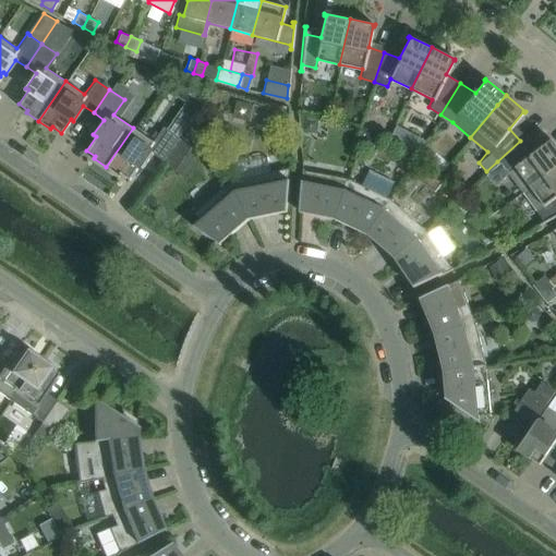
[(152,153),(161,159),(178,136),(162,125),(153,141),(133,128),(106,167),(118,176),(120,173),(124,177),(129,179),(139,166),(141,167),(152,153)]
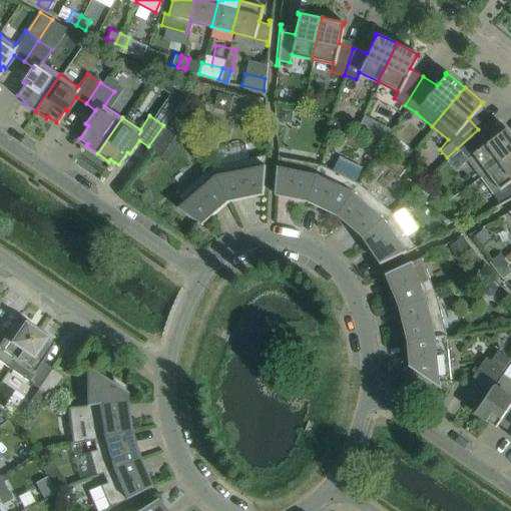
[(174,133),(163,125),(148,146),(160,154),(174,133)]
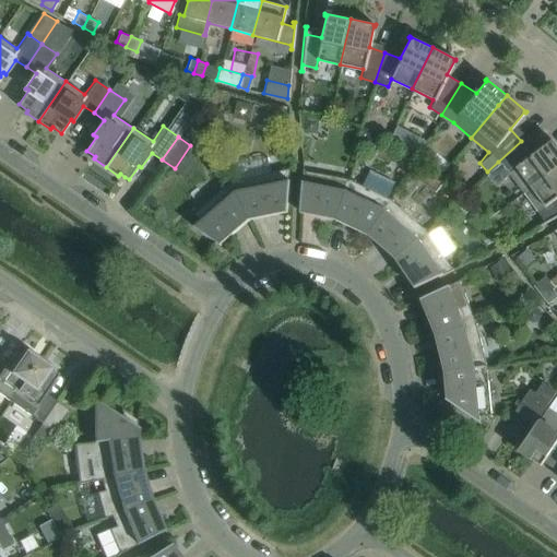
[(556,165),(556,145),(550,138),(549,139),(550,140),(533,153),(521,141),(498,162),(508,173),(521,191),(529,186),(556,165)]
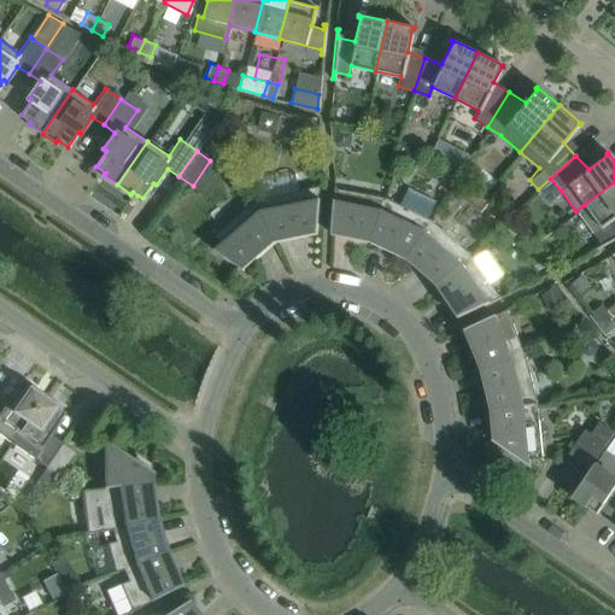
[(317,185),(253,198),(274,241),(316,234),(318,183),(317,182),(317,185)]
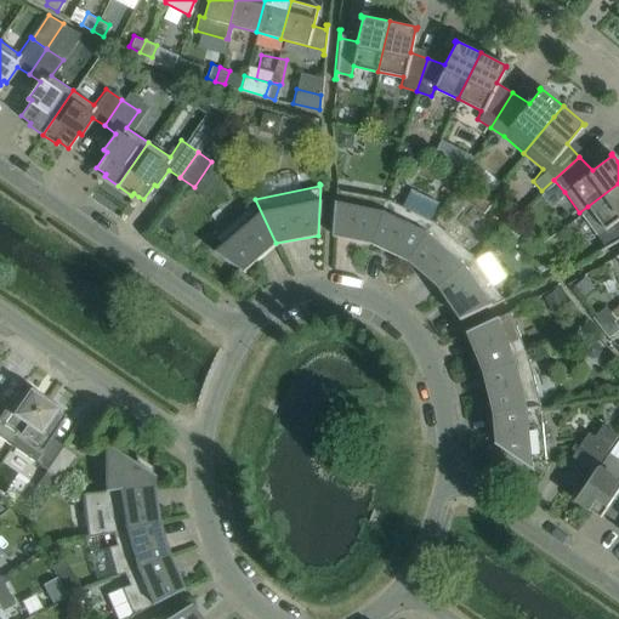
[(618,183),(588,206),(603,228),(595,233),(603,245),(597,249),(598,250),(618,238),(618,183)]
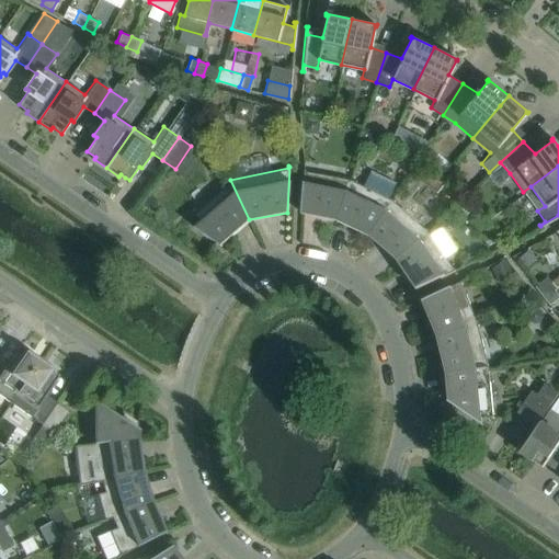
[(335,220),(349,179),(304,170),(304,169),(303,168),(300,213),(335,220)]
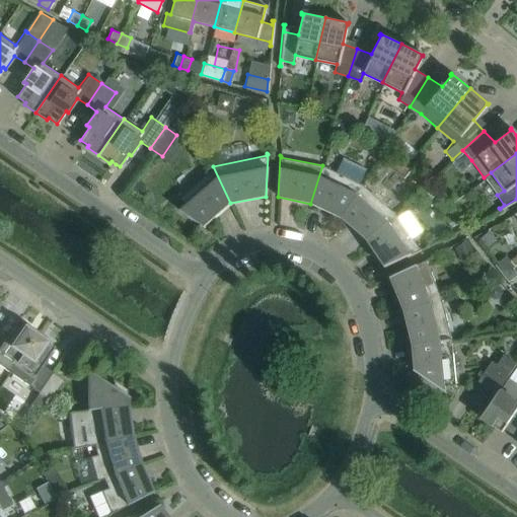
[(340,218),(362,185),(322,165),(310,204),(340,218)]
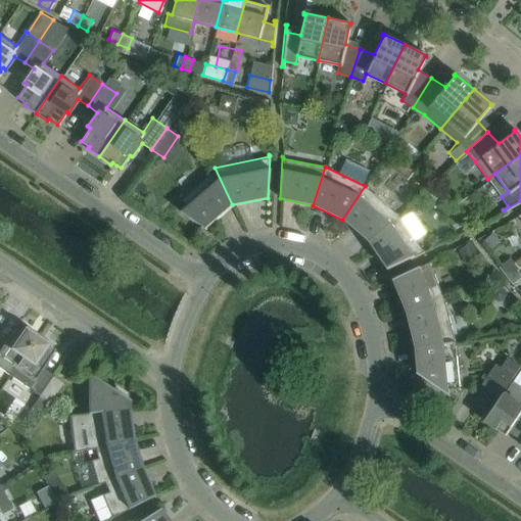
[(205,228),(232,204),(215,168),(179,198),(177,197),(177,198),(188,206),(182,211),(180,210),(180,211),(204,229),(205,228)]
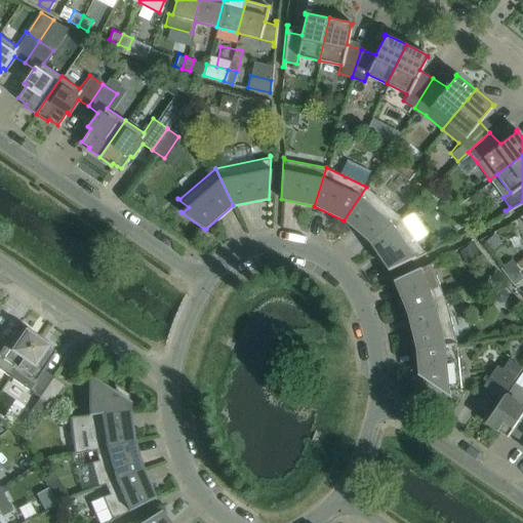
[(369,242),(399,215),(366,187),(344,220),(369,242)]
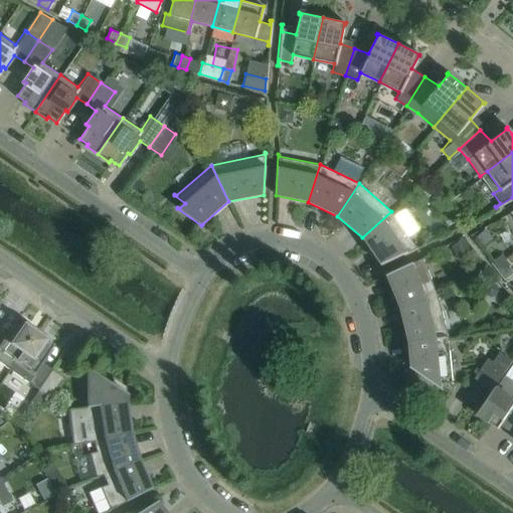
[(415,246),(391,211),(362,237),(380,265),(417,246),(416,245),(415,246)]
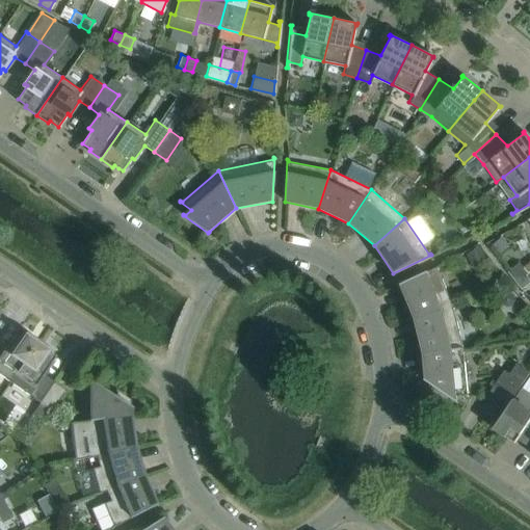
[(398,284),(413,318),(451,306),(435,267),(436,266),(436,265),(398,284)]
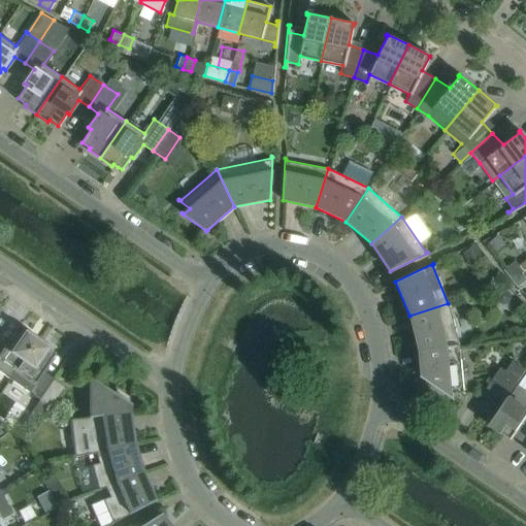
[(511,280),(521,271),(516,265),(505,273),(511,280)]
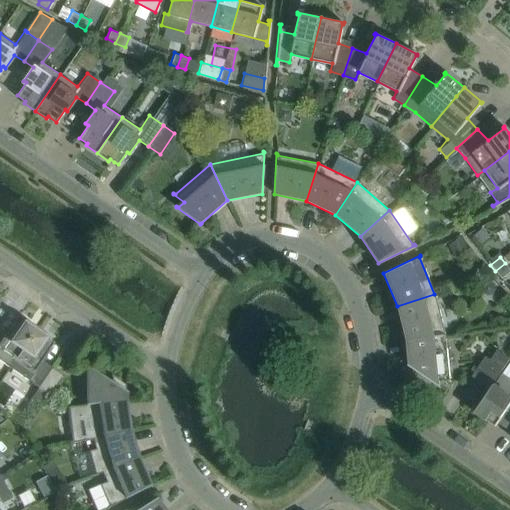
[(509,270),(505,263),(495,271),(500,277),(509,270)]
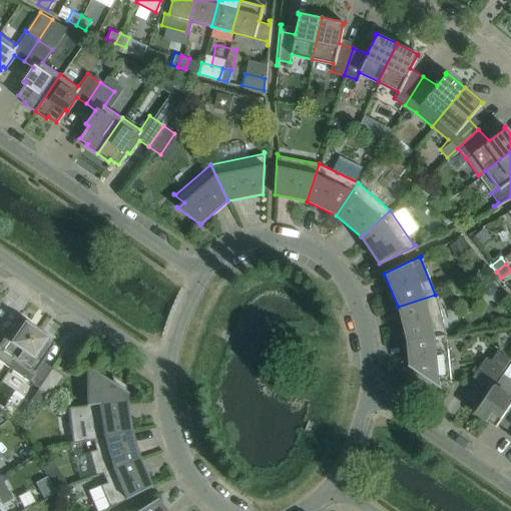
[(445,333),(435,295),(398,307),(406,341),(445,333)]
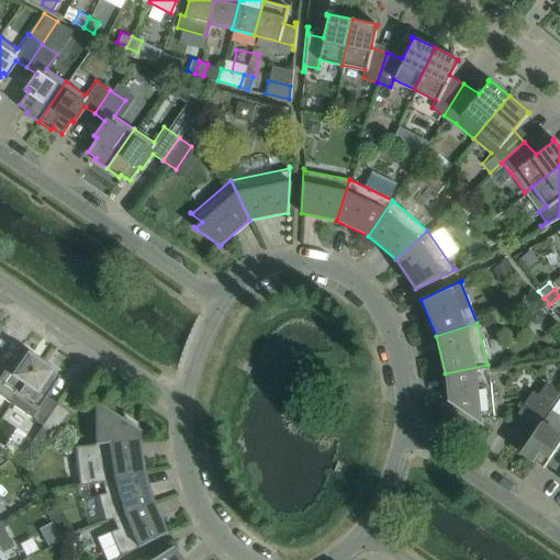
[(0,398),(8,403),(38,358),(35,357),(33,355),(26,353),(23,350),(22,353),(15,348),(2,367),(0,365),(0,398)]
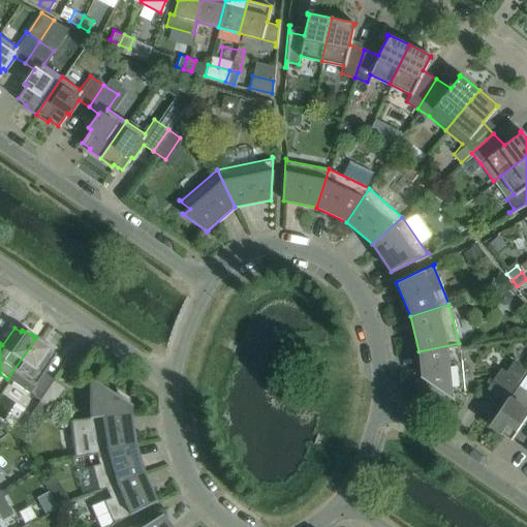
[(7,379),(37,399),(51,378),(40,372),(53,353),(47,349),(48,348),(43,343),(41,341),(38,339),(36,337),(7,379)]
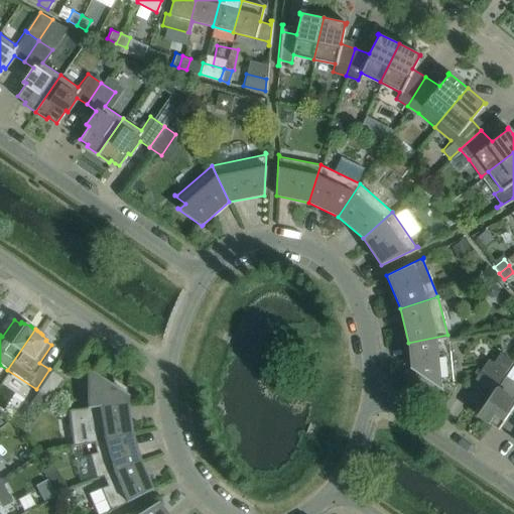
[(452,384),(447,335),(408,343),(411,367),(410,368),(441,389),(442,388),(441,388),(439,377),(454,387),(454,386),(452,384)]
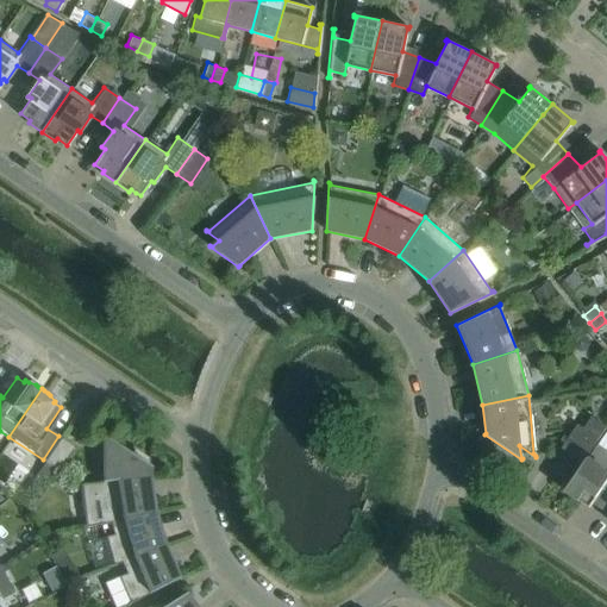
[(584,456),(595,442),(576,429),(567,443),(584,456)]
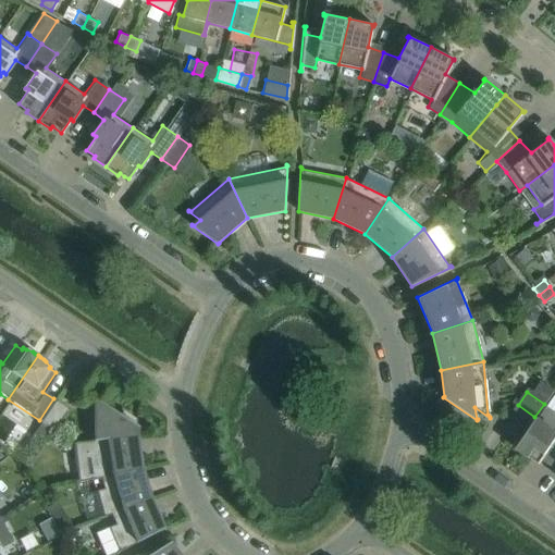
[(90,439),(90,440),(135,435),(135,428),(135,427),(133,426),(133,420),(134,419),(118,408),(118,409),(119,409),(119,416),(90,396),(90,397),(91,398),(93,439),(90,439)]
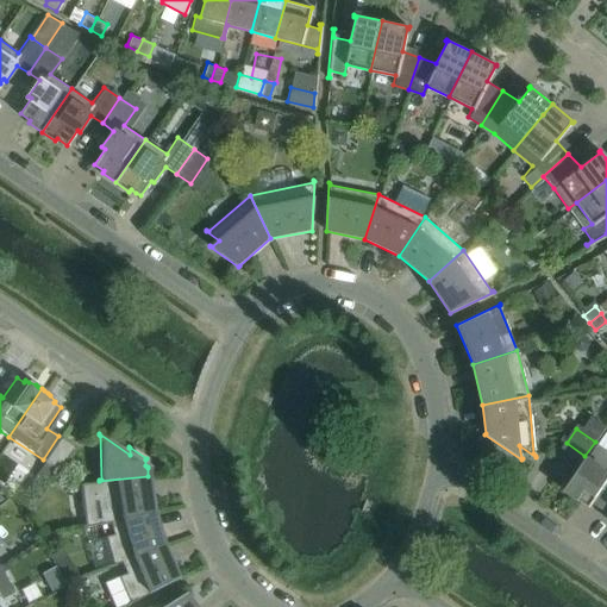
[(72,445),(58,436),(43,460),(56,469),(72,445)]
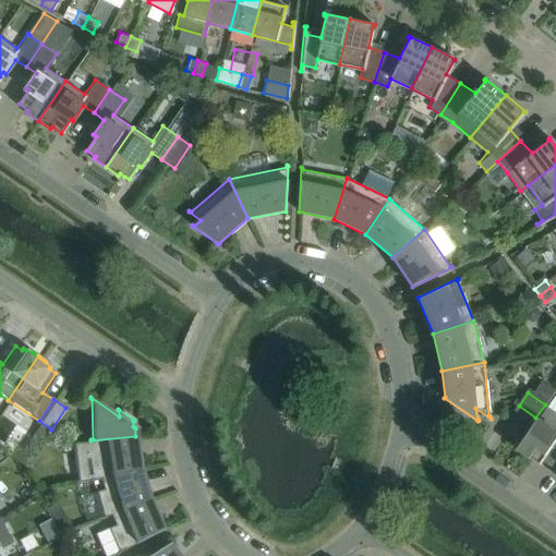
[(552,467),(555,459),(555,412),(545,406),(516,448),(521,451),(539,463),(541,459),(552,467)]
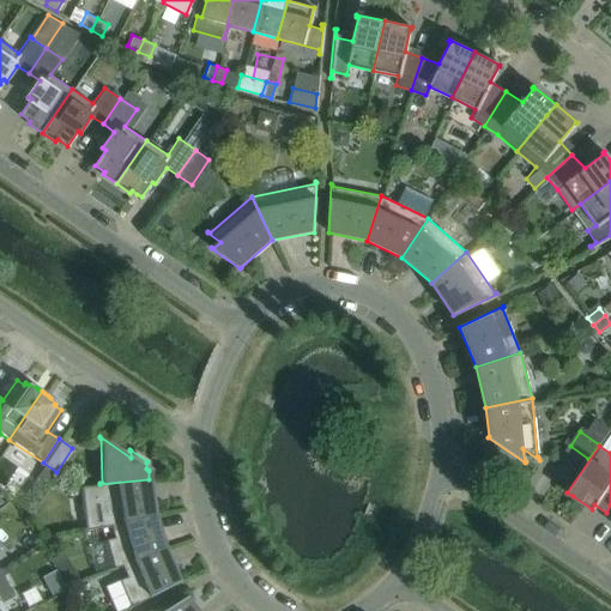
[(153,514),(149,479),(100,484),(83,485),(88,530),(108,525),(153,514)]
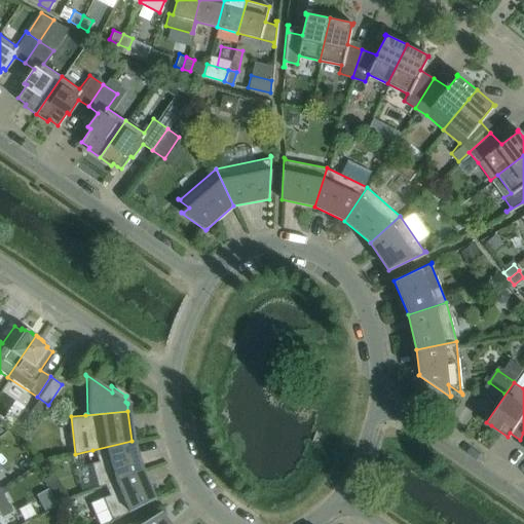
[(140,471),(132,441),(92,450),(96,461),(89,462),(96,486),(140,471)]
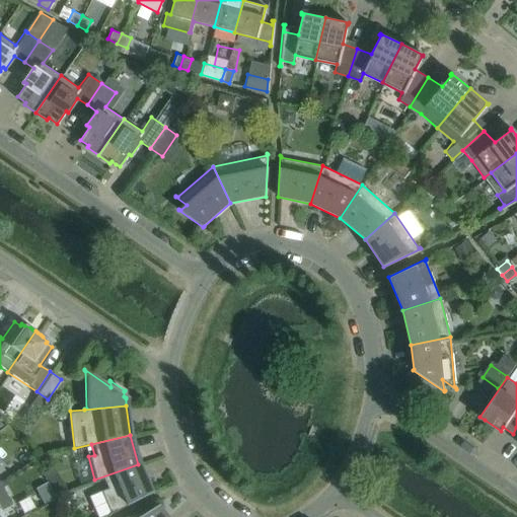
[(150,492),(138,464),(94,479),(94,481),(101,477),(105,488),(98,491),(108,512),(106,513),(107,514),(150,492)]
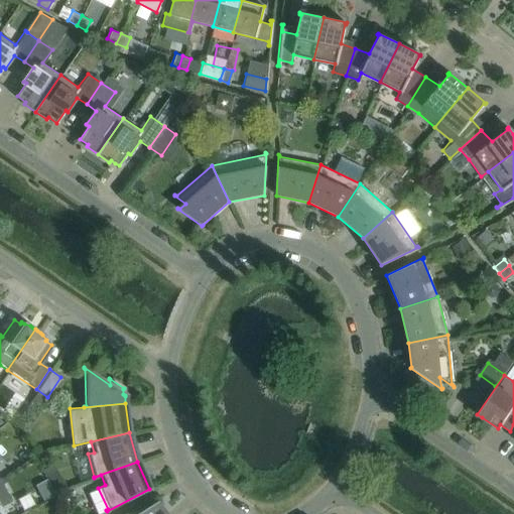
[(10,501),(0,482),(0,513),(2,513),(0,510),(0,506),(10,501)]
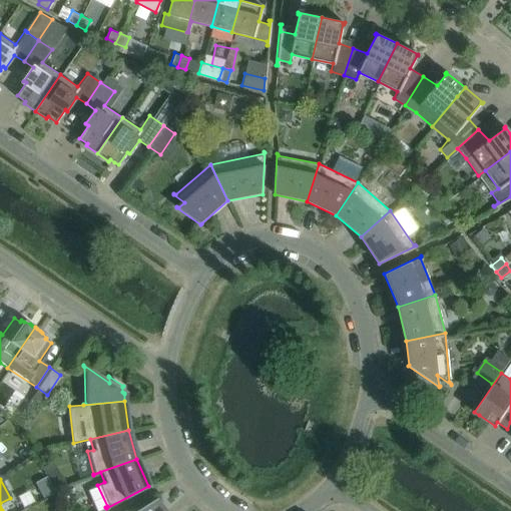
[(163,510),(154,498),(136,509),(133,505),(121,510),(163,510)]
